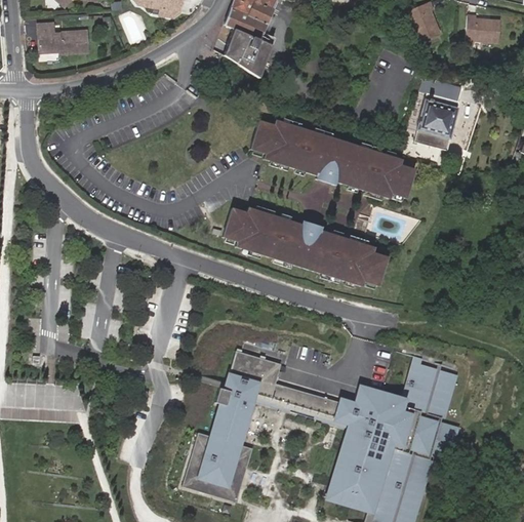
[(112,9),(114,0),(101,0),(102,9),(112,9)]
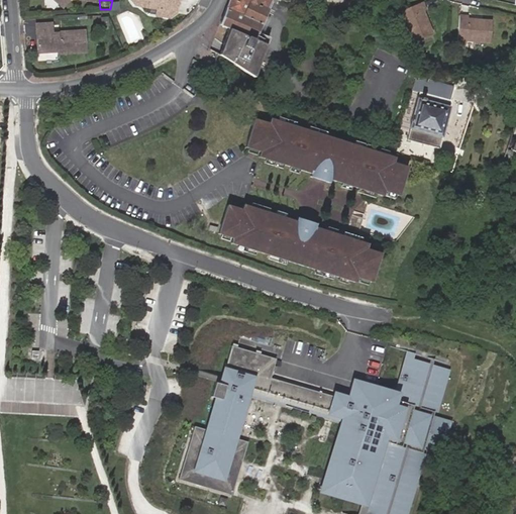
[(137,0),(137,2),(159,5),(158,12),(171,14),(178,10),(180,0),(137,0)]
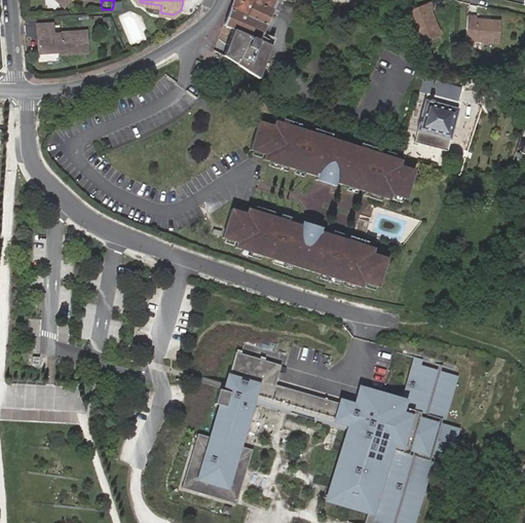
[(234,0),(227,21),(236,24),(227,47),(226,51),(261,76),(264,70),(274,41),(262,33),(274,0),(234,0)]
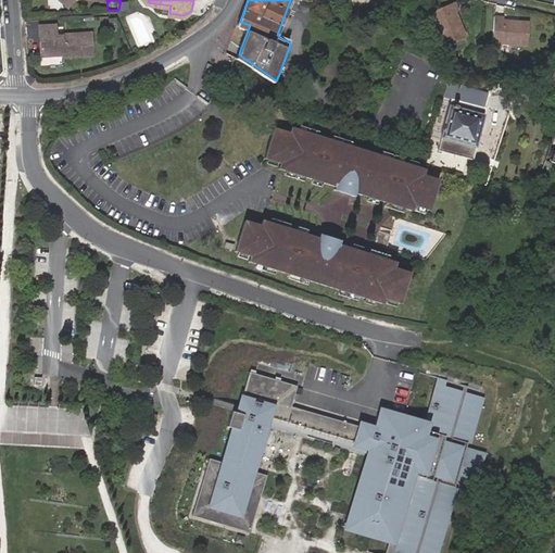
[(438,14),(454,48),(476,37),(464,13),(466,12),(462,3),(438,14)]
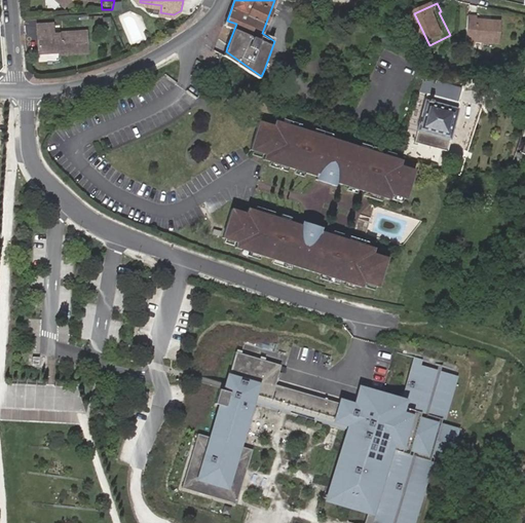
[(467,43),(500,46),(502,25),(479,24),(479,21),(470,20),(467,43)]
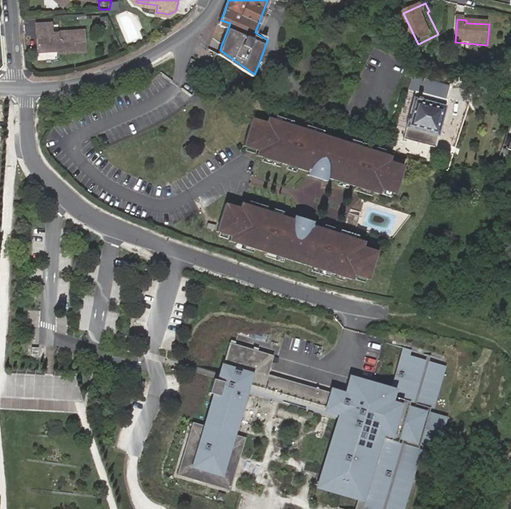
[(51,22),(35,23),(37,51),(56,50),(56,48),(62,48),(62,53),(85,51),(84,30),(52,32),(51,22)]
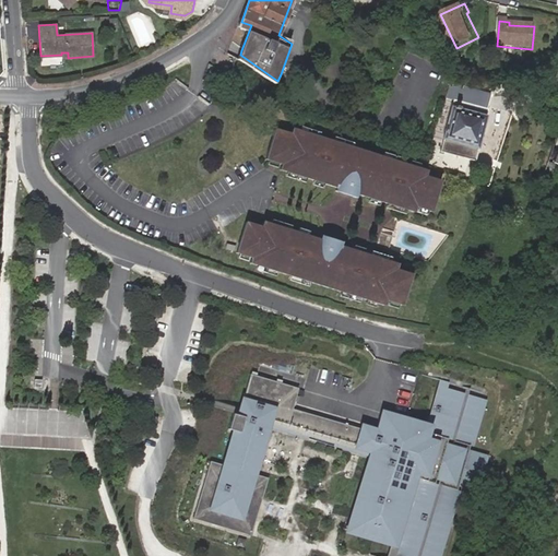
[(496,93),(486,90),(478,89),(467,85),(454,81),(451,89),(449,93),(456,96),(442,146),(451,149),(475,156),(491,107),(496,94),(496,93)]
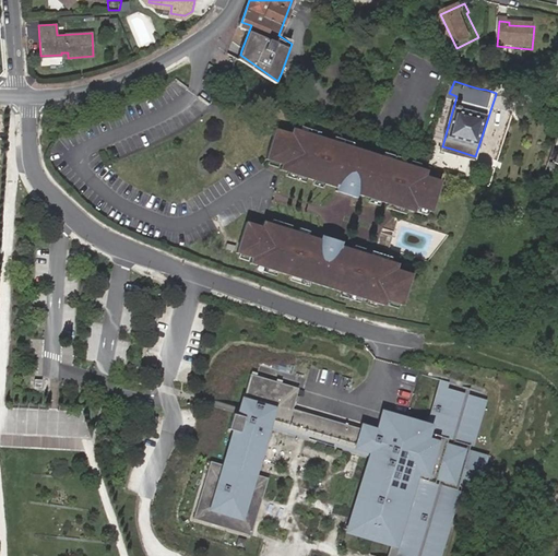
[(301,123),(300,128),(320,134),(321,130),(301,123)]
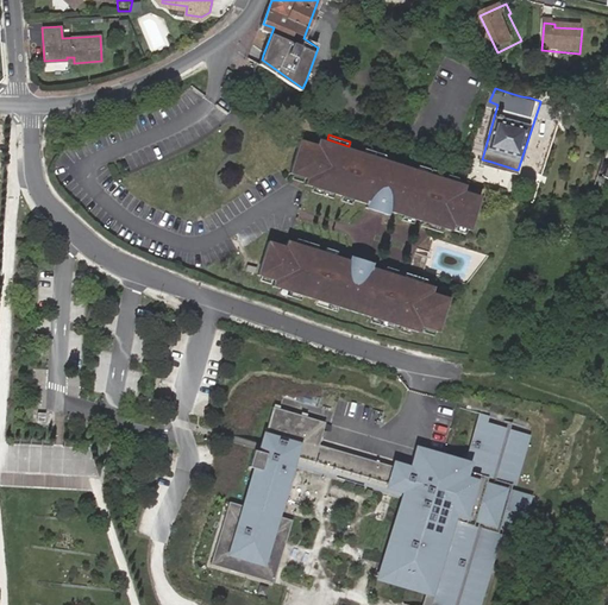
[(300,137),(289,170),(293,171),(304,175),(306,176),(305,182),(312,184),(333,191),(340,194),(352,197),(364,201),(389,209),(400,213),(412,216),(419,220),(440,226),(450,229),(451,224),(455,225),(464,228),(469,229),(480,195),(463,190),(464,184),(453,181),(444,177),(437,175),(415,168),(384,158),(363,151),(349,146),(327,139),(319,137),(318,143),(300,137)]
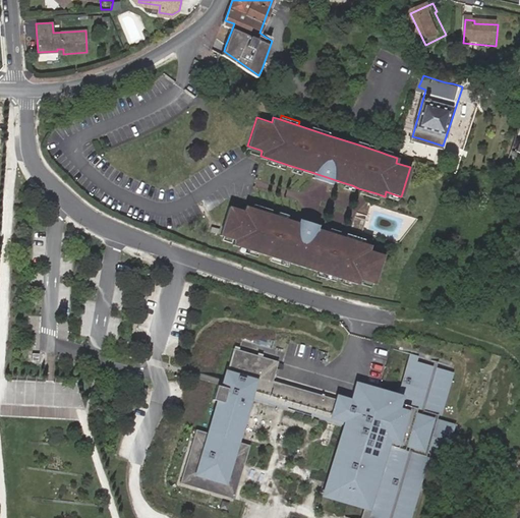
[(330,131),(311,125),(310,129),(329,135),(330,131)]
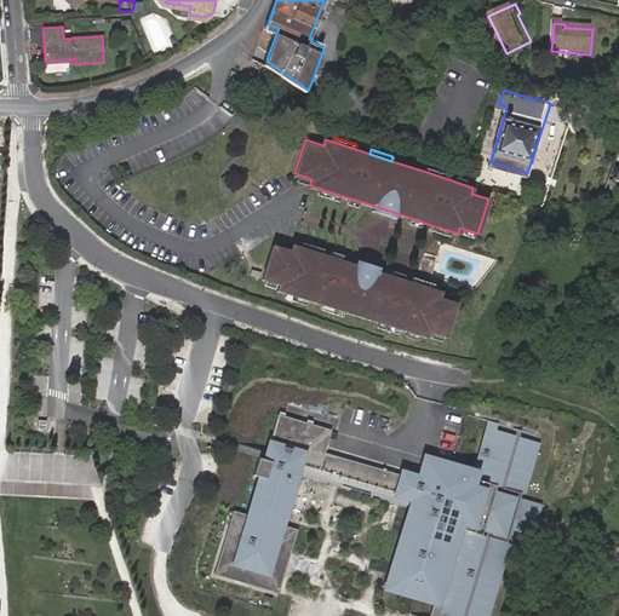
[(446,174),(424,167),(423,171),(445,178),(446,174)]
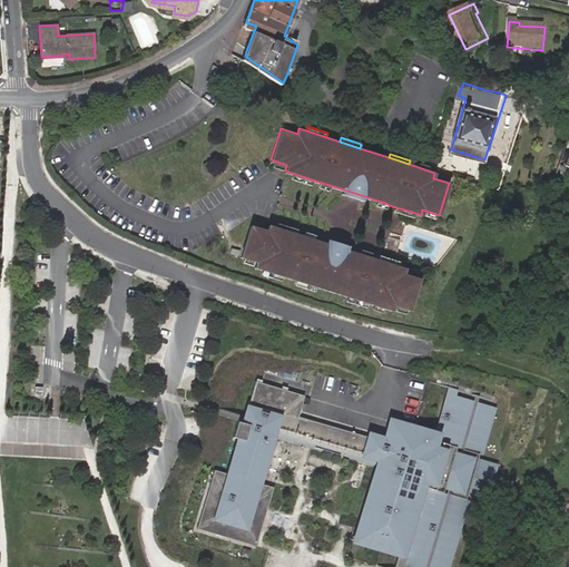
[(218,158),(211,164),(215,170),(223,165),(218,158)]
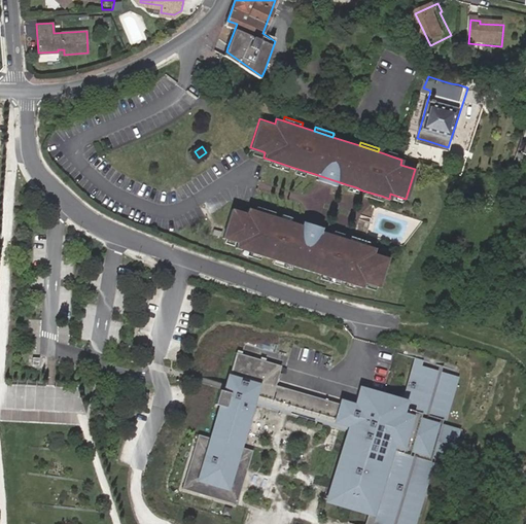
[(269,164),(287,169),(288,166),(270,160),(269,164)]
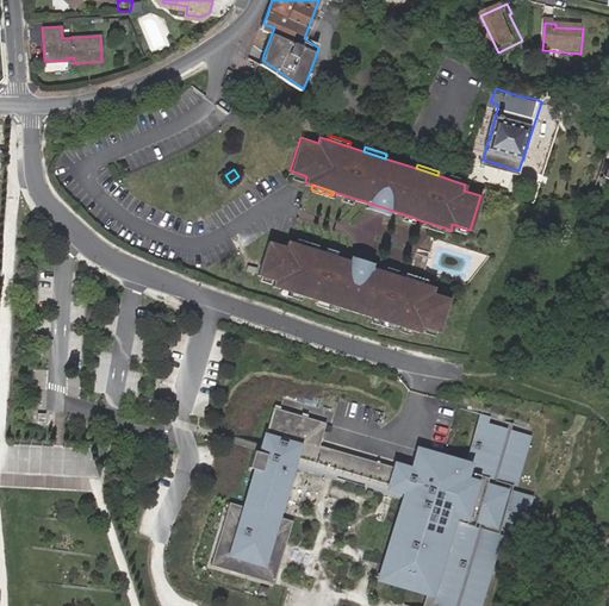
[(389,214),(390,210),(365,201),(364,206),(378,211),(389,214)]
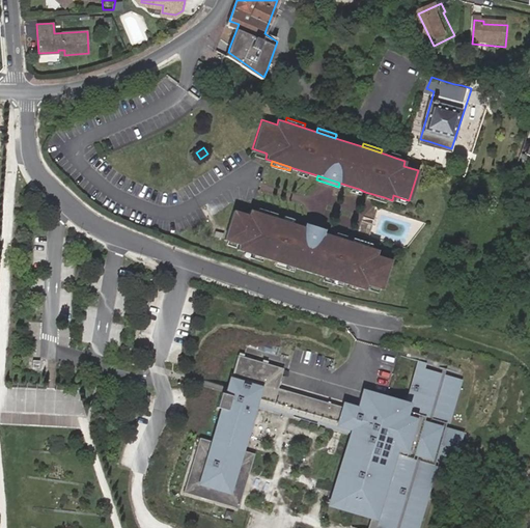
[(383,201),(384,197),(365,192),(364,195),(383,201)]
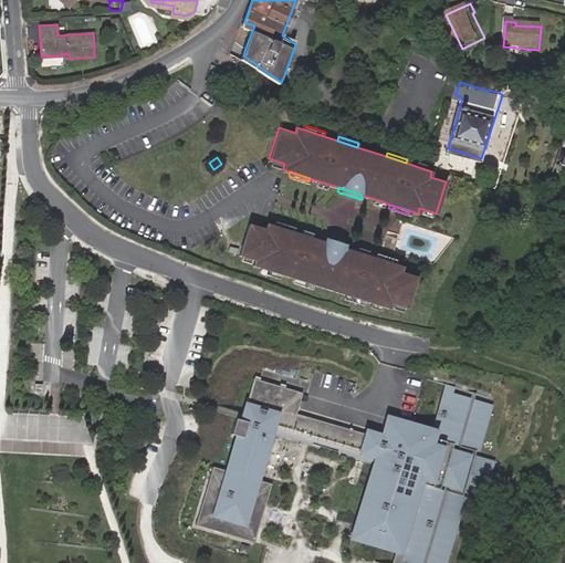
[(403,221),(399,218),(387,230),(398,233),(403,221)]
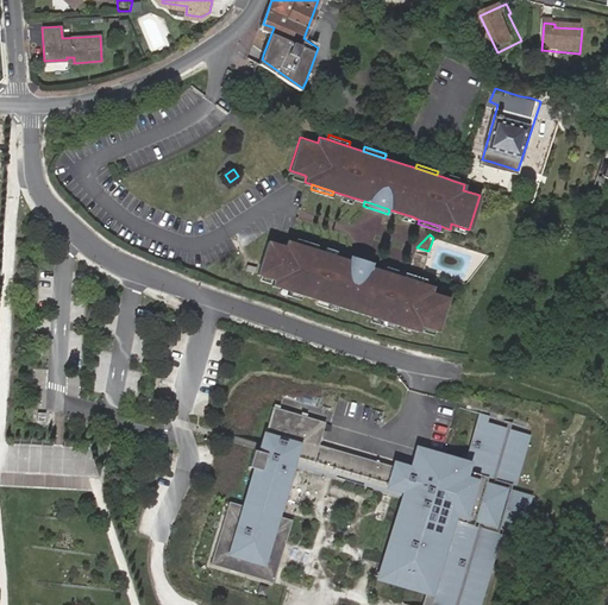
[(315,247),(317,243),(295,237),(294,240),(315,247)]
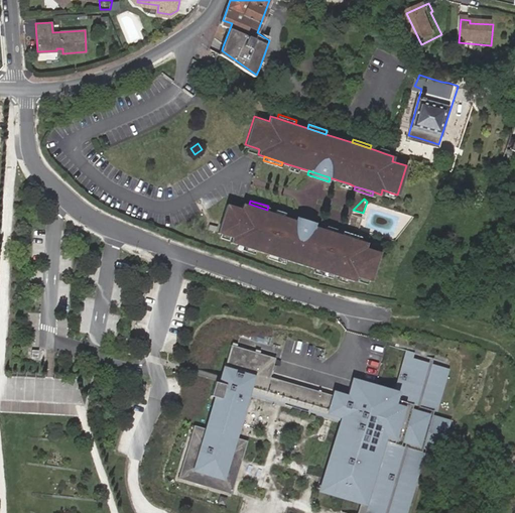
[(368,280),(378,251),(363,247),(365,242),(357,239),(340,234),(333,231),(324,228),(314,225),(292,219),(282,215),(273,212),(267,210),(249,204),(242,202),(240,207),(226,202),(218,226),(311,256),(308,266),(310,267),(329,272),(335,274),(343,277),(353,280),(354,275),(357,276),(366,279),(368,280)]
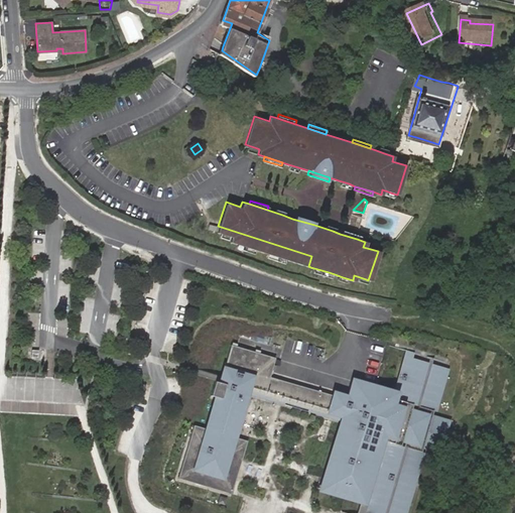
[(362,217),(351,213),(347,226),(358,228),(362,217)]
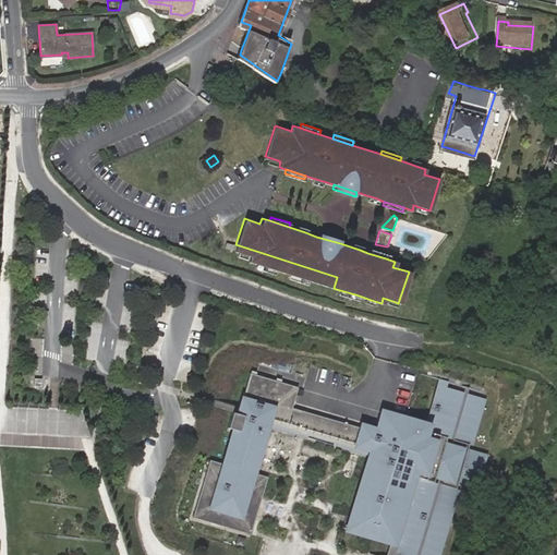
[(316,237),(340,243),(341,240),(331,237),(318,232),(316,237)]
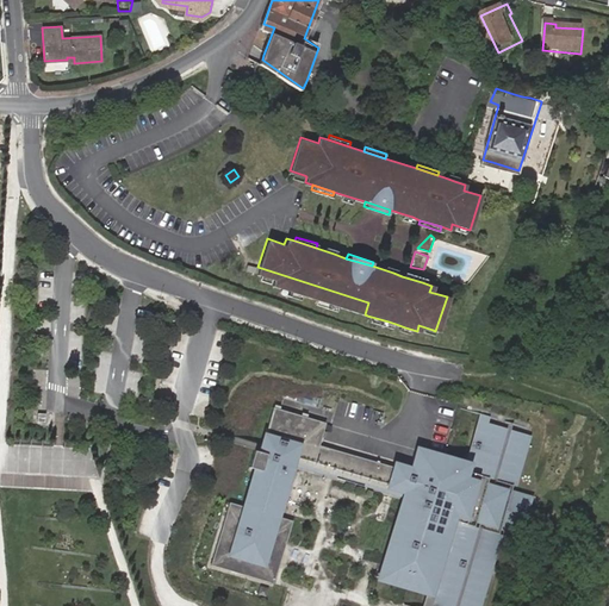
[(368,303),(258,267),(256,272),(260,273),(271,276),(273,277),(271,283),(279,286),(300,293),(315,298),(336,305),(365,314),(368,303)]
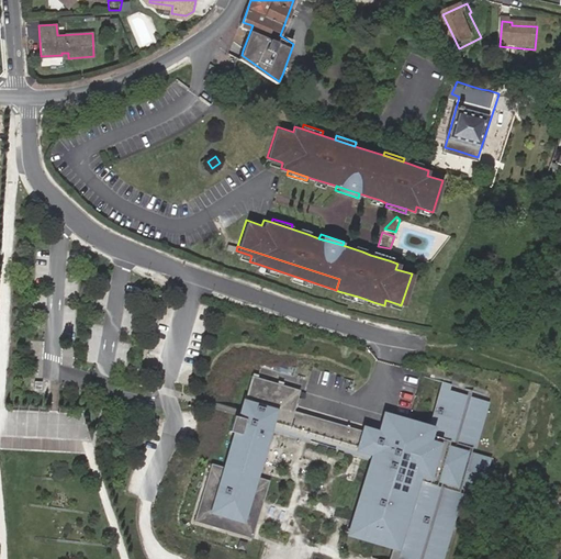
[(370,255),(389,260),(391,257),(371,250),(370,255)]
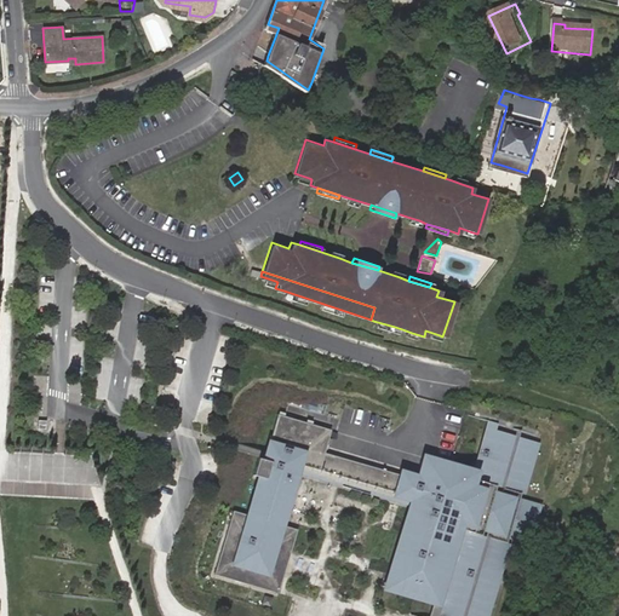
[(304,301),(305,298),(284,291),(282,295),(304,301)]
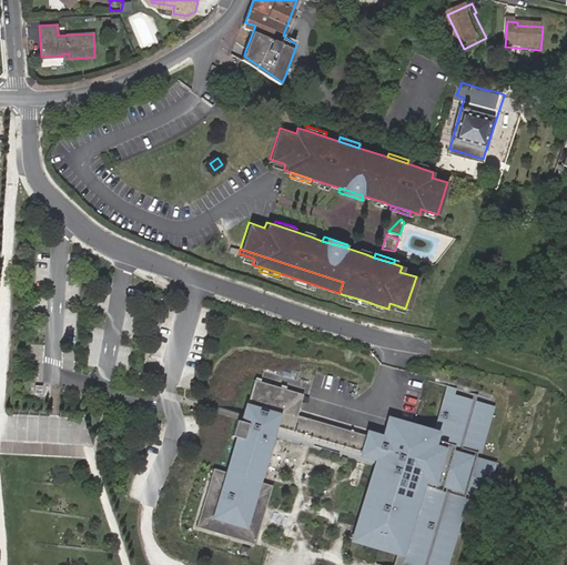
[(311,288),(313,284),(293,278),(292,281),(311,288)]
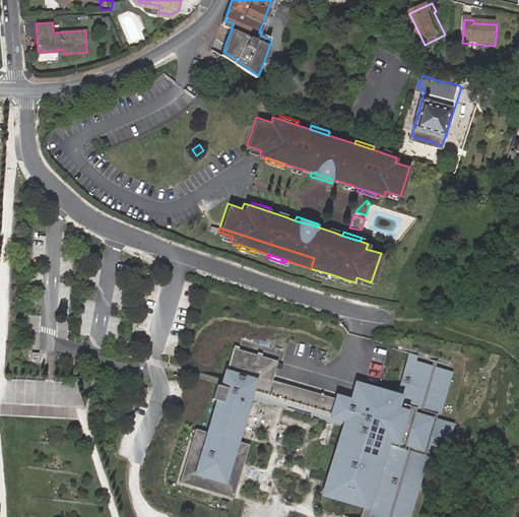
[(330,278),(331,274),(313,269),(312,272),(330,278)]
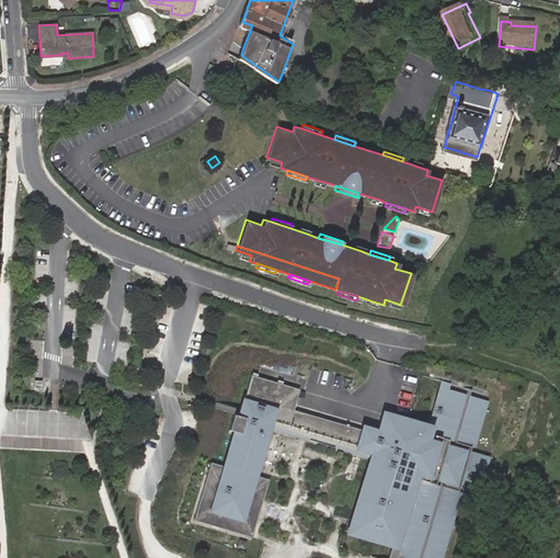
[(235,428),(225,464),(215,460),(198,514),(252,531),(269,478),(259,476),(273,426),(367,454),(345,531),(398,546),(395,557),(443,557),(464,492),(480,498),(493,453),(476,447),(490,398),(449,386),(450,380),(442,377),(430,419),(384,406),(378,424),(364,420),(362,426),(294,407),(300,385),(254,371),(247,397),(244,397),(239,413),(236,412),(231,426),(235,428)]
